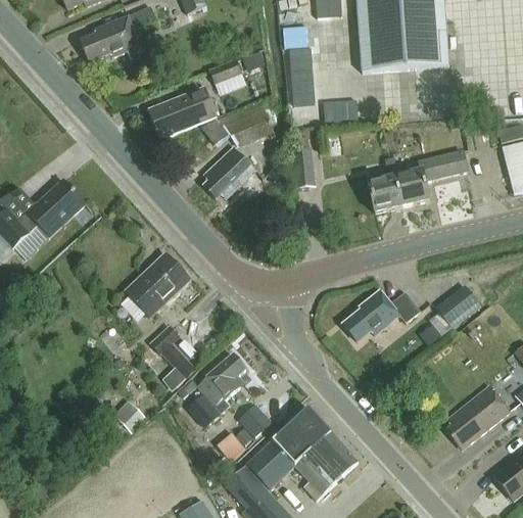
[(63,0),(67,9),(85,2),(87,6),(101,0),(63,0)]
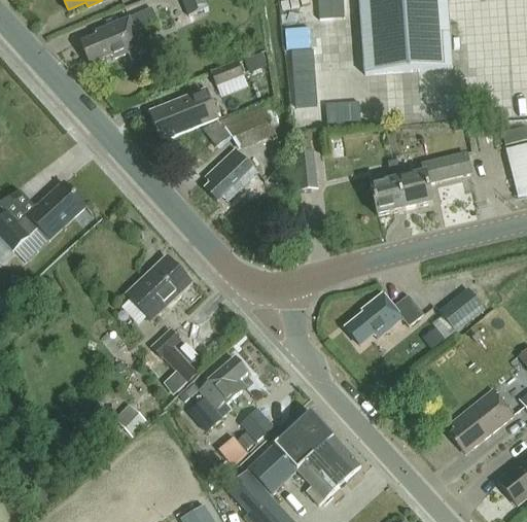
[(183,0),(188,11),(207,4),(205,0),(183,0)]
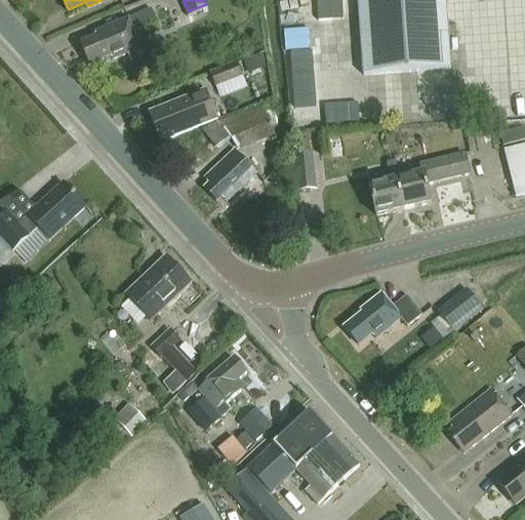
[(356,0),(362,72),(449,66),(444,0),(356,0)]
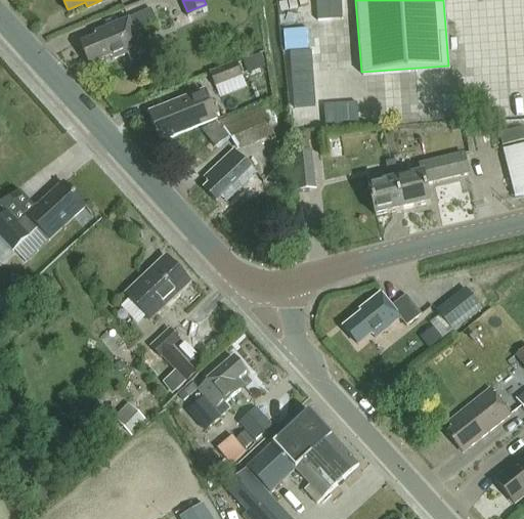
[(143,52),(140,46),(141,45),(134,29),(155,19),(149,7),(128,16),(128,15),(94,30),(95,33),(80,40),(89,61),(111,52),(114,57),(129,51),(132,57),(143,52)]
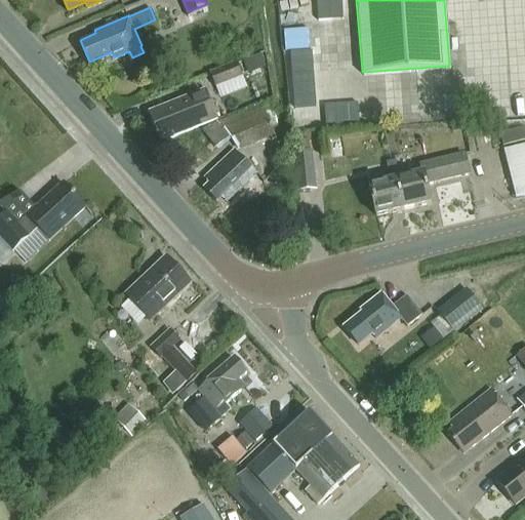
[(209,70),(214,84),(243,72),(238,58),(209,70)]
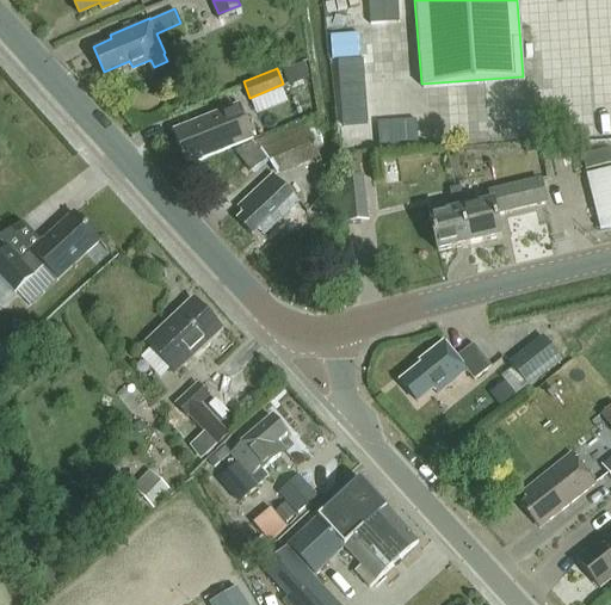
[(187,161),(254,134),(240,99),(173,127),(187,161)]
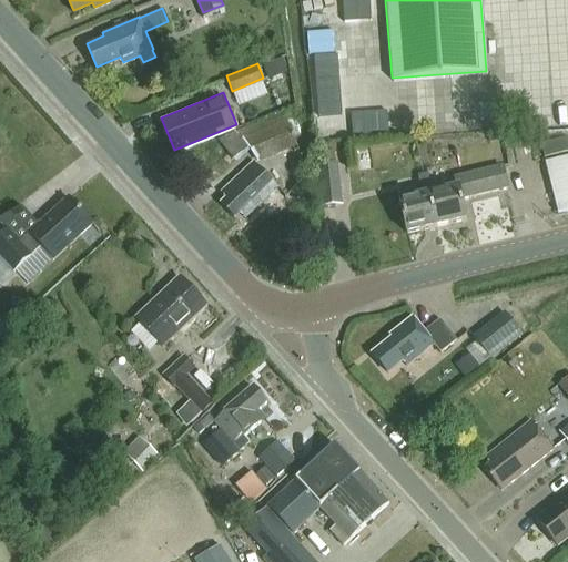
[(294,142),(282,111),(237,128),(219,136),(234,157),(249,145),(259,160),(291,146),(297,183),(291,188),(298,198),(307,191),(303,186),(306,184),(301,141),(294,142)]
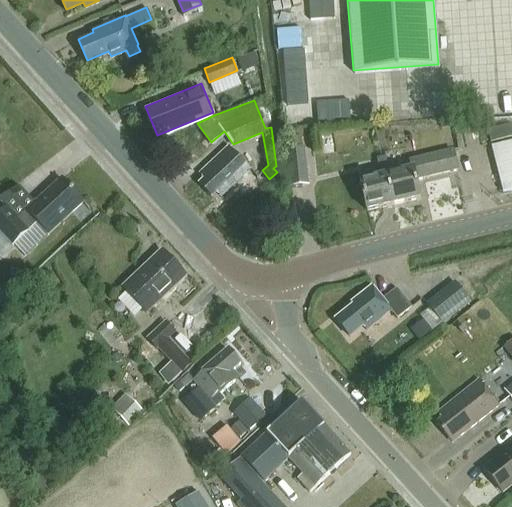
[(451,115),(439,116),(440,124),(452,124),(451,115)]
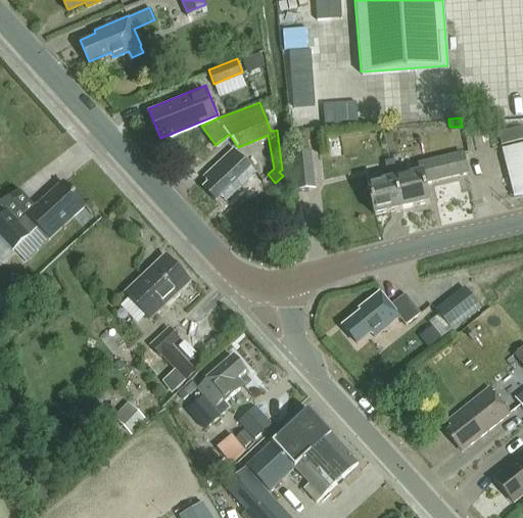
[(497,130),(502,143),(522,136),(522,127),(522,123),(497,130)]
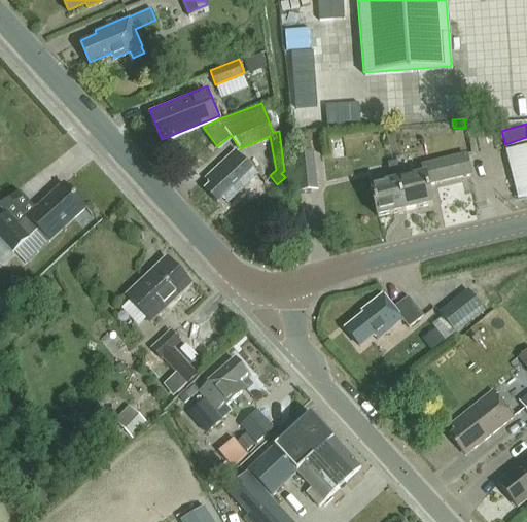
[(473,127),(467,129),(471,150),(478,149),(473,127)]
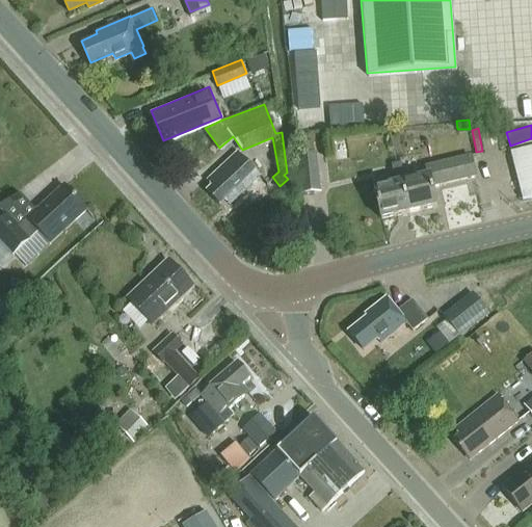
[(531,142),(510,149),(523,195),(531,193),(531,142)]
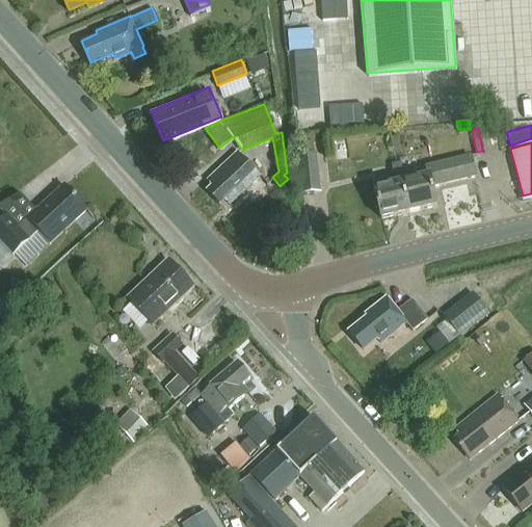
[(232,201),(262,170),(239,148),(209,177),(214,183),(209,188),(221,200),(225,194),(232,201)]
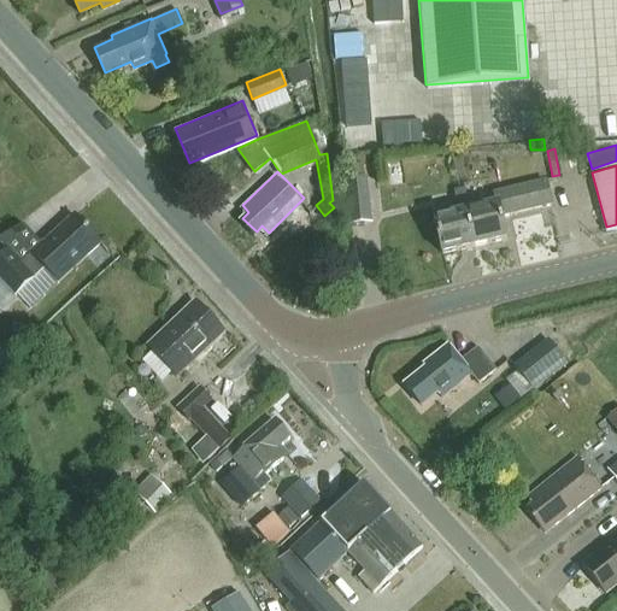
[(369,219),(364,175),(342,177),(347,222),(369,219)]
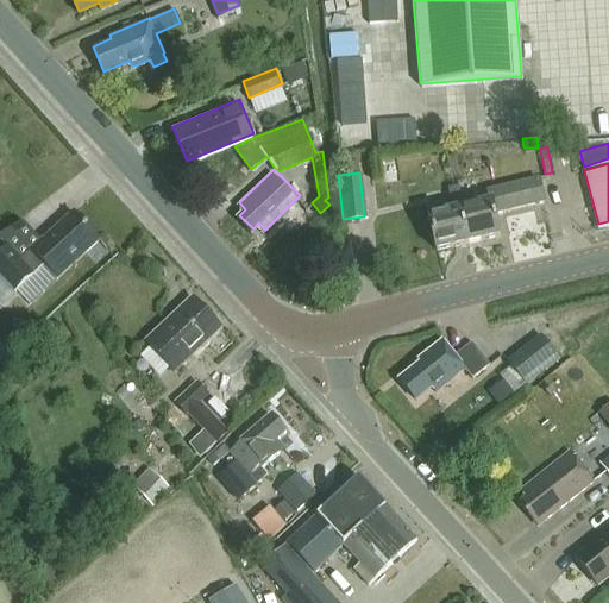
[(540,175),(532,176),(489,187),(491,195),(464,202),(458,178),(447,181),(453,205),(428,211),(437,247),(500,233),(494,209),(546,198),(540,175)]
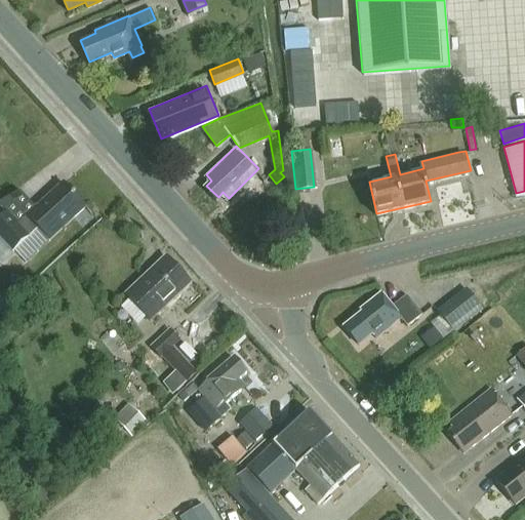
[(49,237),(85,205),(64,181),(18,223),(7,210),(0,216),(0,236),(11,250),(39,226),(49,237)]
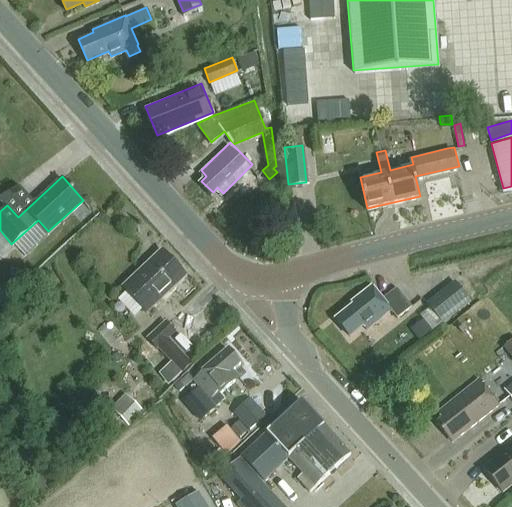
[(147,308),(185,271),(162,248),(124,284),(147,308)]
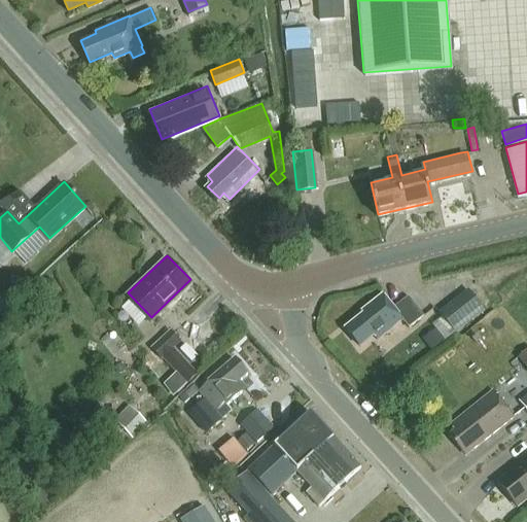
[(403,289),(400,284),(386,297),(401,316),(409,324),(433,304),(415,280),(403,289)]
